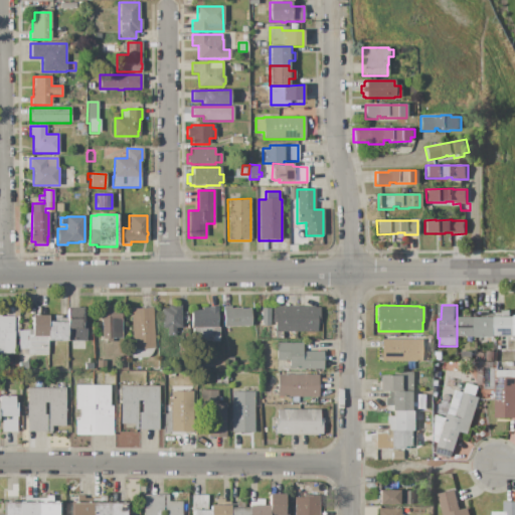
[(162,309),(167,309),(167,306),(181,306),(181,328),(175,328),(175,336),(167,336),(167,328),(162,328),(162,309)]
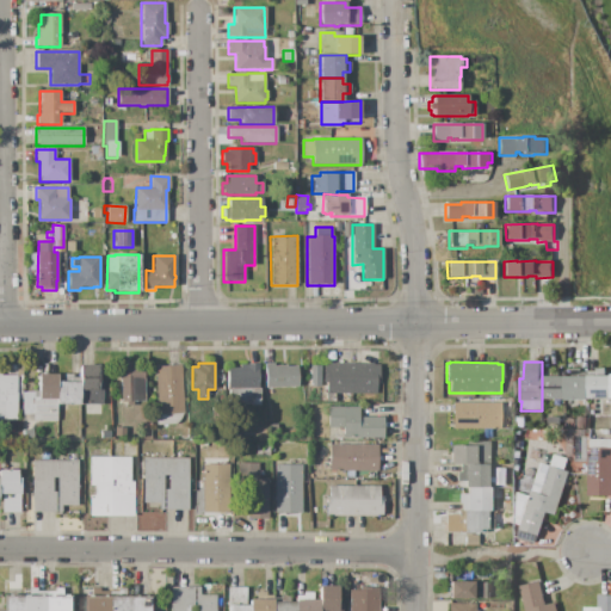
[(227,368),(239,368),(239,365),(248,365),(248,363),(257,363),(257,369),(259,369),(259,401),(250,401),(250,402),(229,402),(229,389),(227,389),(227,368)]
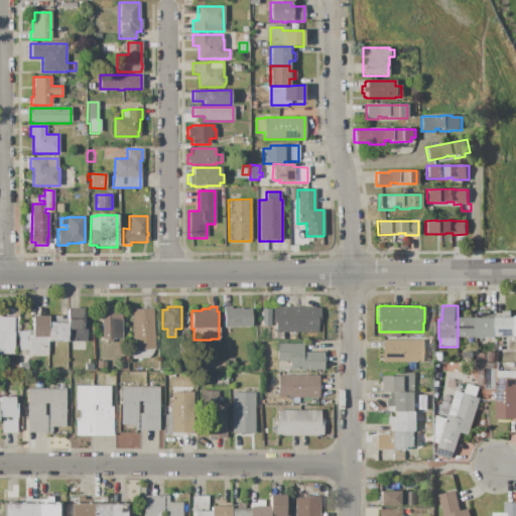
[(102,307),(112,307),(112,311),(121,311),(122,339),(103,340),(102,307)]
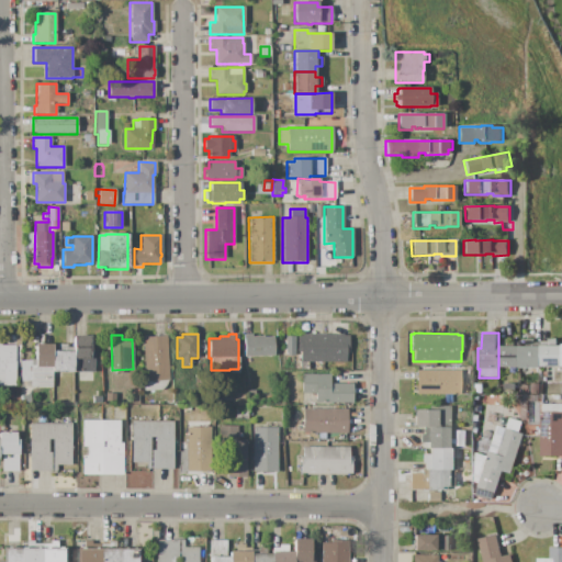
[(244,335),(251,335),(251,336),(263,336),(263,337),(273,337),(274,357),(244,358),(244,335)]
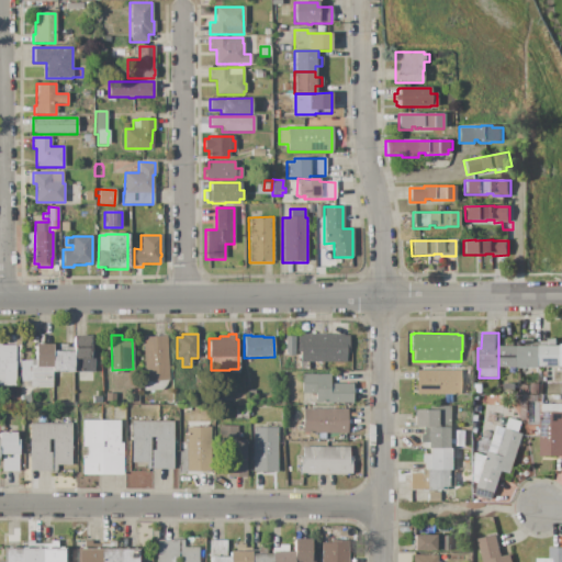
[(298,335),(303,335),(344,335),(344,336),(349,336),(348,351),(346,351),(346,361),(301,361),(301,352),(298,352),(298,335)]
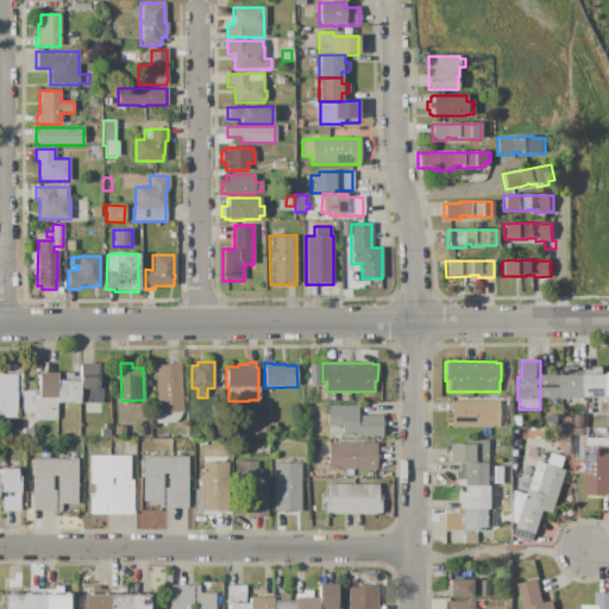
[(79,364),(98,364),(99,381),(101,381),(102,403),(100,403),(101,414),(86,414),(85,403),(80,403),(80,381),(79,364)]
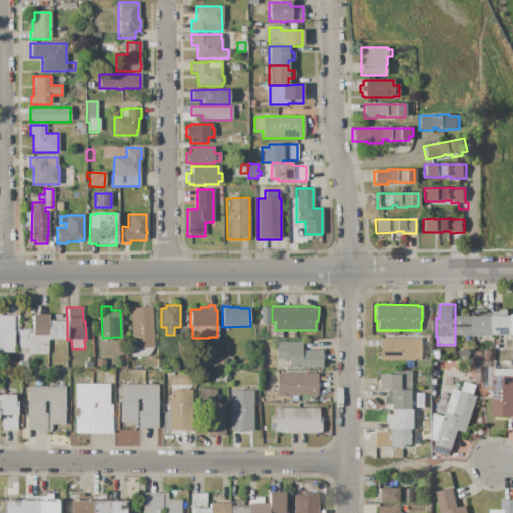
[(129,309),(152,307),(153,348),(147,357),(132,358),(131,348),(132,348),(129,309)]
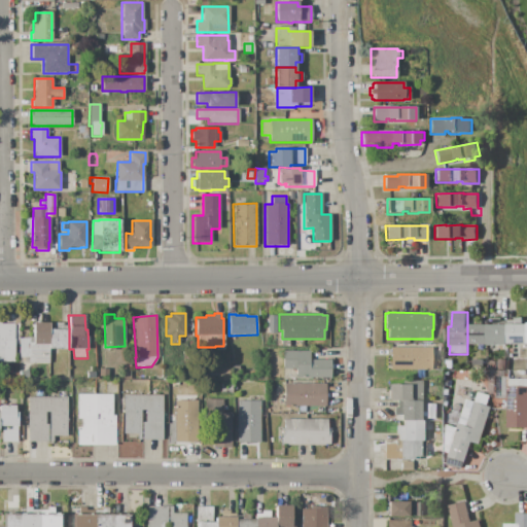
[(266,334),(275,334),(275,315),(267,315),(266,334)]
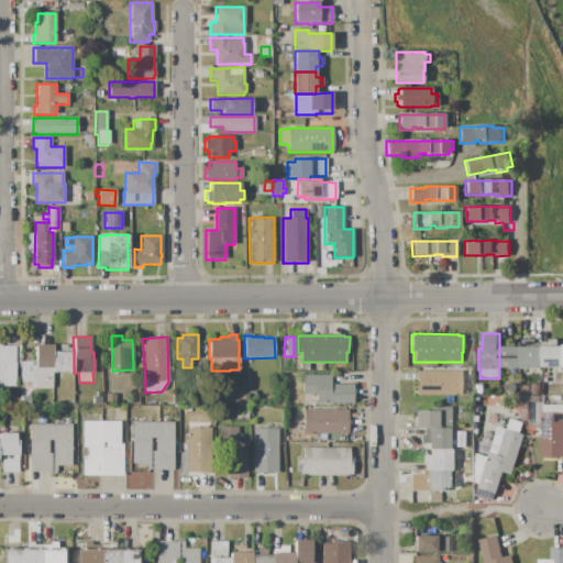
[(14,346),(15,387),(0,387),(0,339),(1,346),(14,346)]
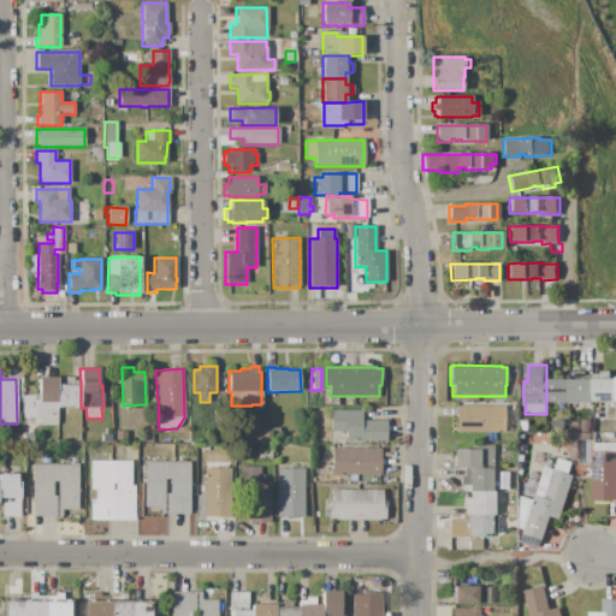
[(570,380),(569,403),(546,402),(546,375),(554,375),(554,372),(564,372),(564,380),(570,380)]
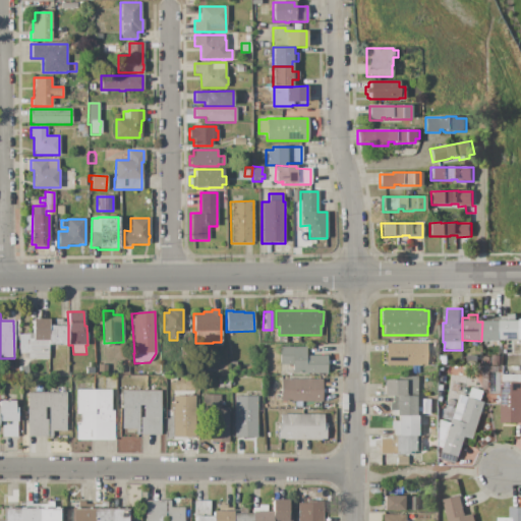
[(502,322),(502,340),(502,342),(481,341),(482,322),(487,322),(487,314),(496,314),(496,319),(501,319),(501,322),(502,322)]
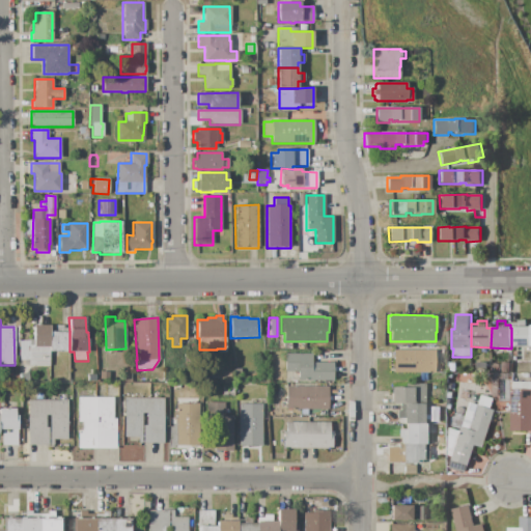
[(530,327),(530,346),(511,346),(511,328),(511,327),(512,324),(518,324),(518,320),(526,320),(526,327),(530,327)]
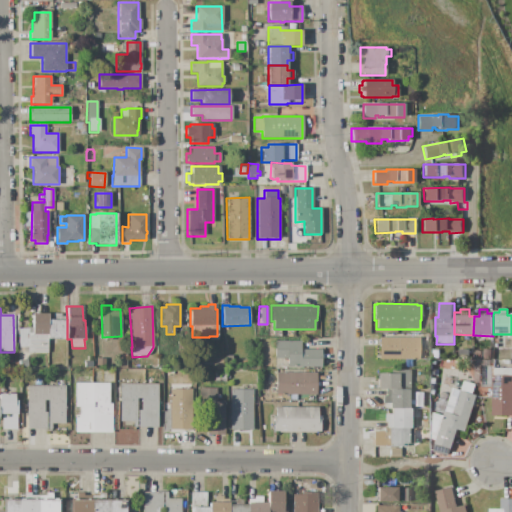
[(47,320),(47,339),(48,354),(29,354),(29,365),(19,366),(18,329),(28,328),(28,327),(32,327),(31,314),(47,313),(47,320)]
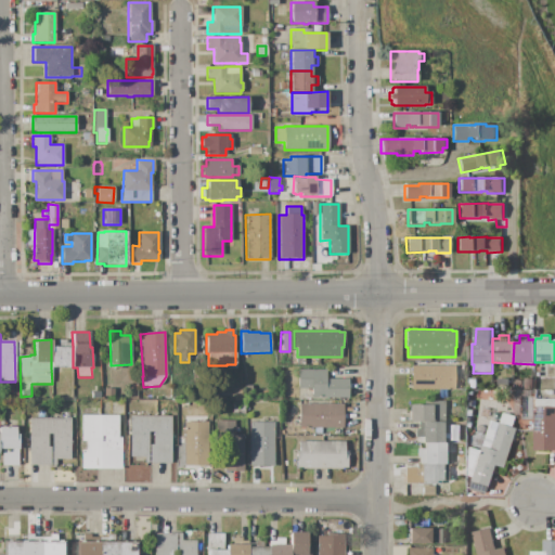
[(73,347),(73,368),(51,368),(51,347),(57,347),(56,340),(66,339),(66,347),(73,347)]
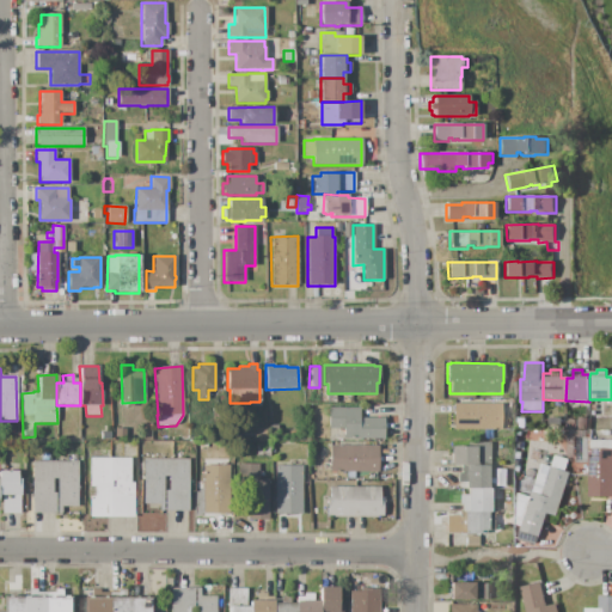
[(453,404),(501,404),(501,430),(452,430),(453,404)]
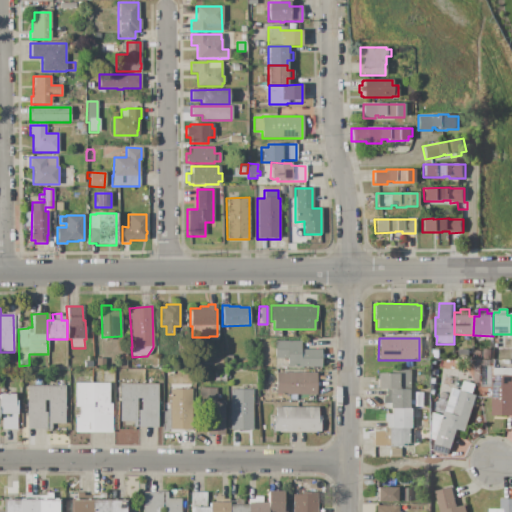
[(274,341),(301,341),(301,349),(321,350),(321,367),(288,367),(288,359),(274,359),(274,341)]
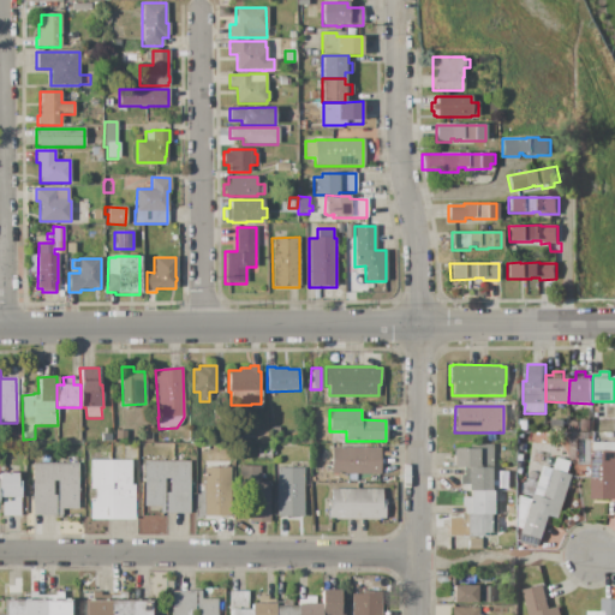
[(115,430),(126,430),(127,440),(115,440),(115,430)]
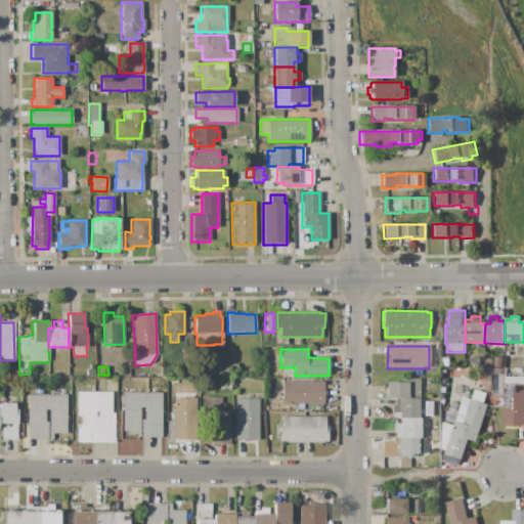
[(505,384),(506,384),(507,377),(523,377),(523,425),(504,425),(505,384)]
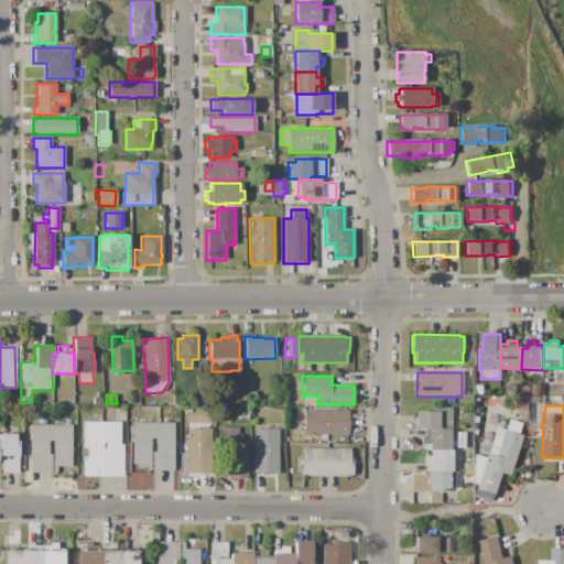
[(415,412),(438,412),(438,408),(452,408),(452,430),(449,430),(425,429),(415,429),(415,412)]
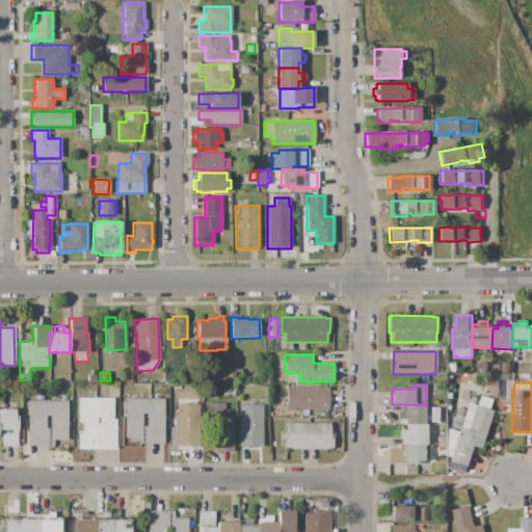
[(222,387),(235,387),(235,398),(222,398),(222,387)]
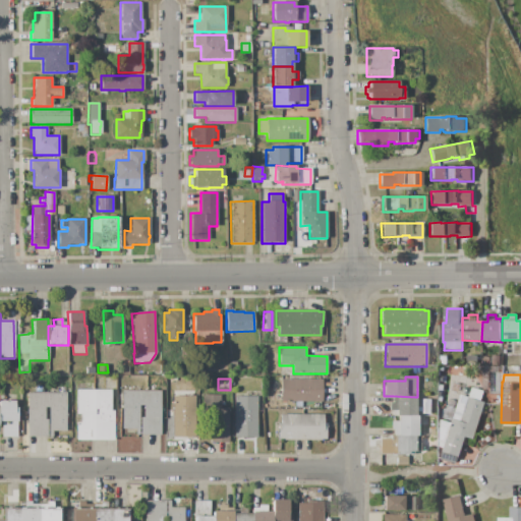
[(281,379),(322,380),(322,402),(281,401),(281,379)]
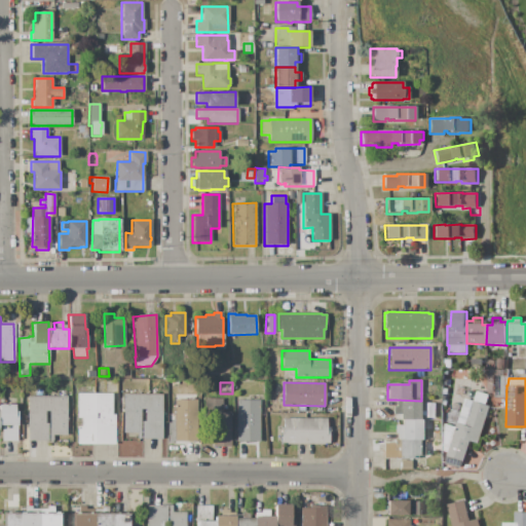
[(490,407),(479,443),(471,441),(464,461),(461,468),(446,463),(448,456),(449,452),(445,451),(446,424),(447,424),(449,418),(448,417),(451,410),(452,410),(454,404),(460,406),(458,412),(461,412),(465,399),(474,402),(477,391),(489,396),(486,405),(490,407)]
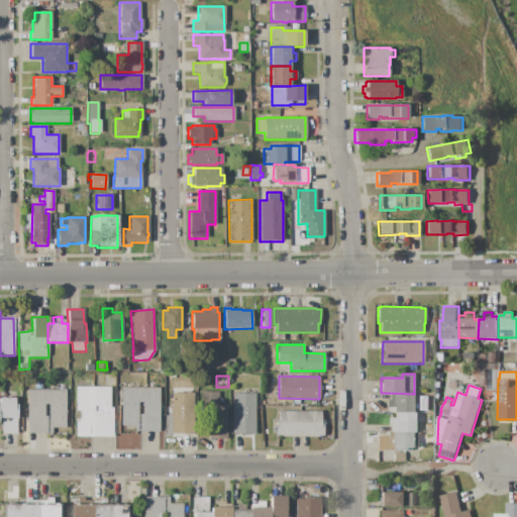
[(76,387),(111,387),(111,408),(113,408),(113,437),(76,436),(76,419),(80,419),(80,411),(76,411),(76,387)]
